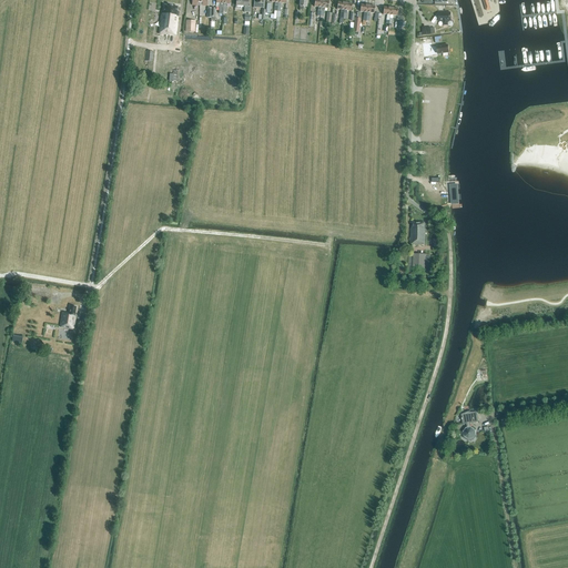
[(251,12),(251,6),(247,6),(247,0),(236,0),(236,6),(245,7),(244,12),(251,12)]
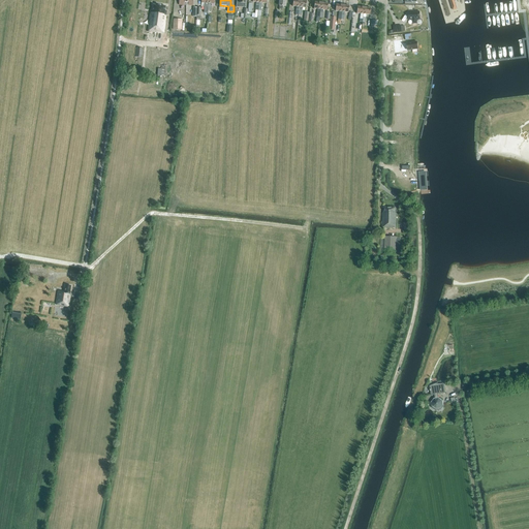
[(148,32),(159,33),(159,32),(163,32),(167,11),(165,11),(166,6),(153,5),(152,13),(151,12),(148,32)]
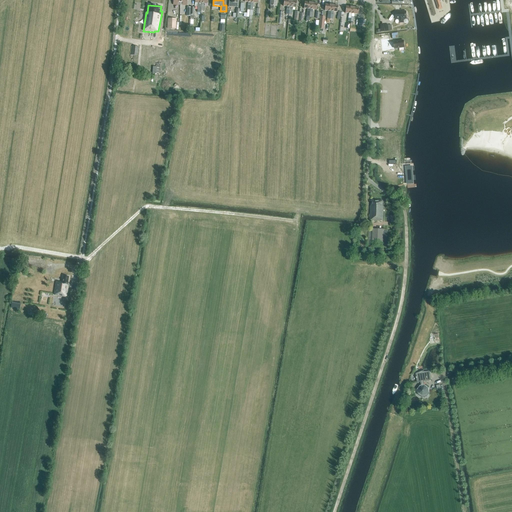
[(407,19),(406,11),(400,12),(400,11),(396,11),(396,20),(399,19),(399,22),(400,23),(403,23),(404,22),(404,19),(407,19)]
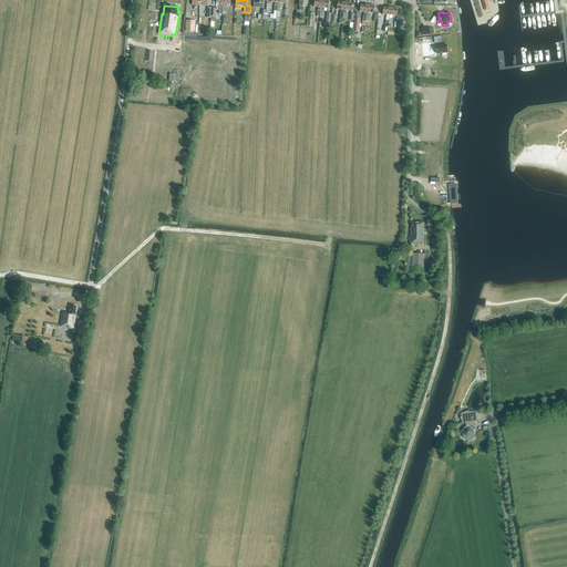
[(195,32),(195,21),(186,20),(185,31),(195,32)]
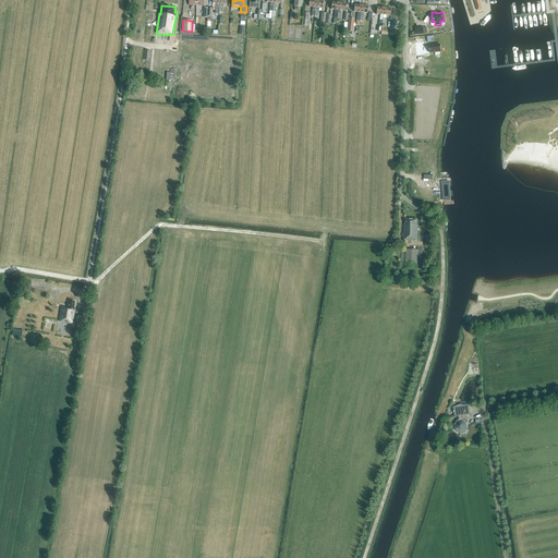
[(440,44),(429,46),(431,52),(441,51),(440,44)]
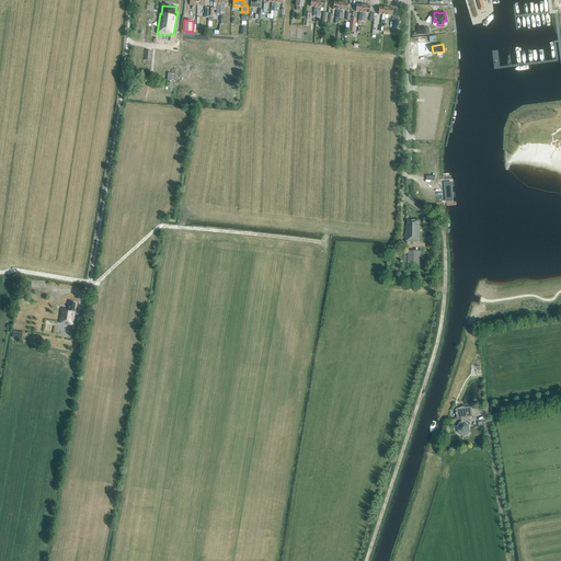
[(168,72),(167,80),(175,81),(176,73),(168,72)]
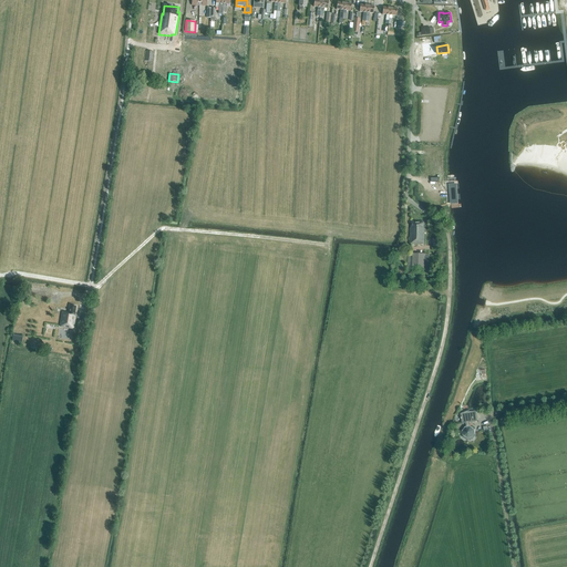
[(425,245),(425,228),(424,228),(424,223),(412,223),(412,228),(411,228),(410,244),(425,245)]
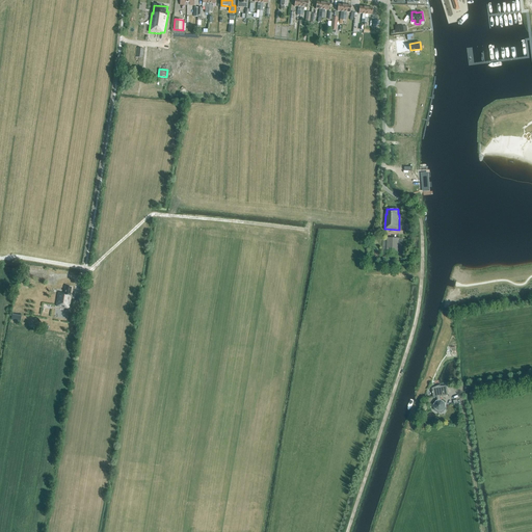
[(398,257),(398,239),(388,238),(387,257),(398,257)]
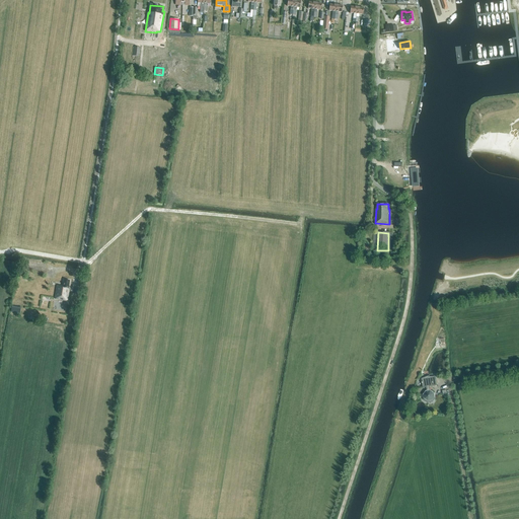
[(448,267),(451,271),(458,263),(454,260),(448,267)]
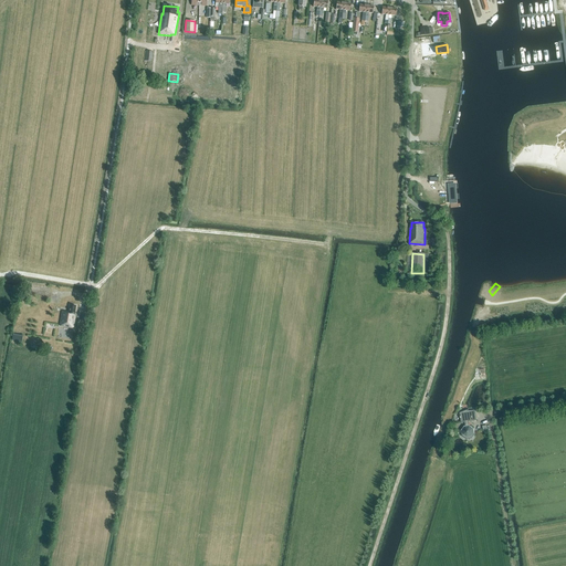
[(70,305),(67,313),(62,312),(60,325),(70,327),(70,326),(73,326),(75,313),(75,312),(75,306),(70,305)]
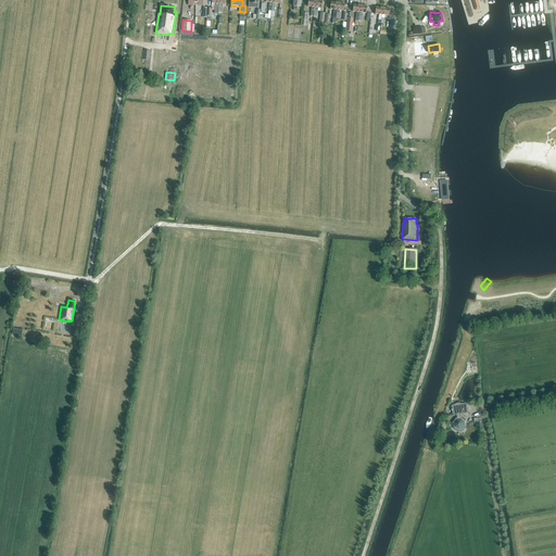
[(456,415),(456,418),(460,418),(459,414),(468,413),(468,412),(467,412),(466,404),(452,406),(452,409),(451,409),(452,411),(453,414),(452,414),(453,415),(456,415)]
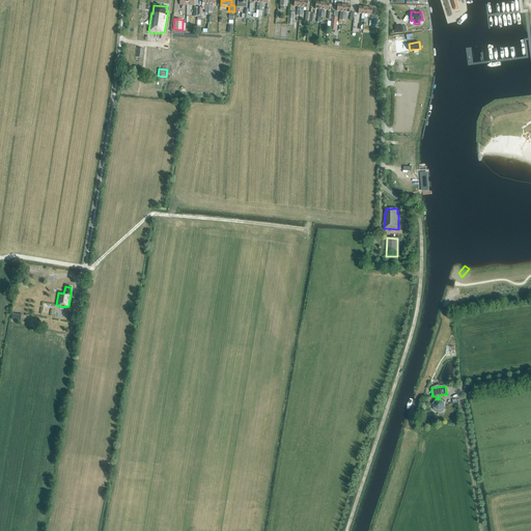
[(436,399),(432,403),(434,404),(434,409),(438,411),(442,410),(444,407),(445,407),(444,401),(440,399),(436,399)]
